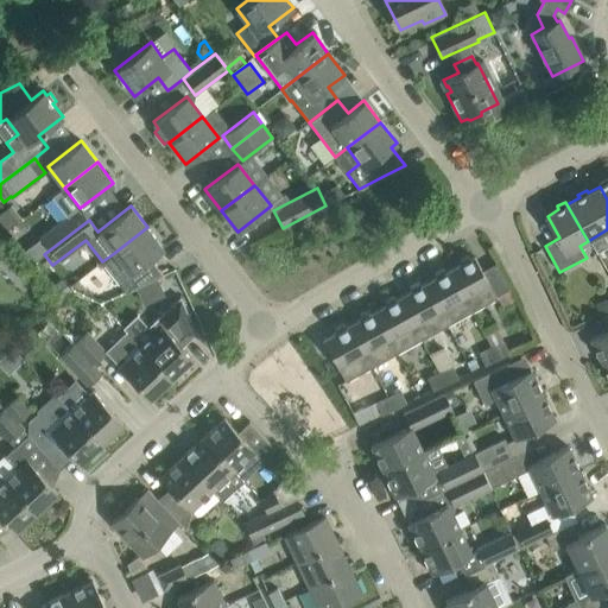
[(89,220),(80,208),(42,238),(43,239),(36,244),(44,254),(89,220)]
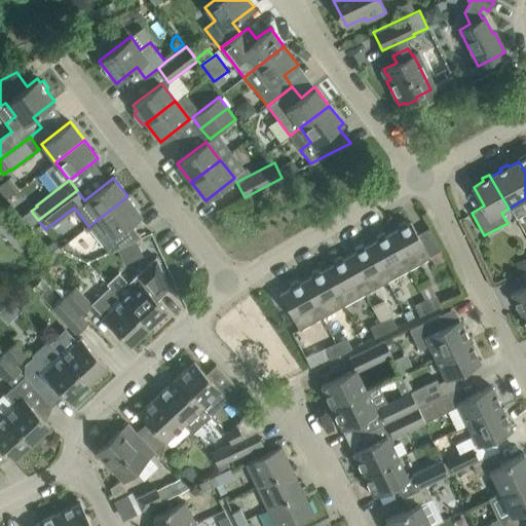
[(141,215),(127,196),(99,219),(112,236),(106,240),(113,251),(122,247),(141,238),(130,223),(141,215)]
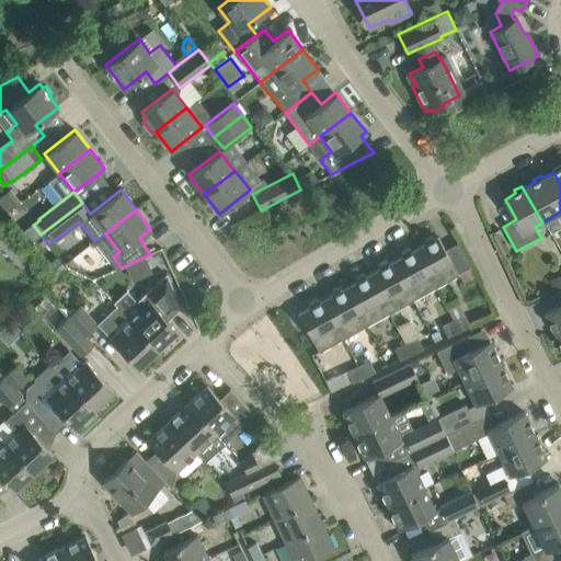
[(437,237),(434,238),(433,236),(425,240),(426,242),(413,250),(435,288),(458,275),(437,237)]
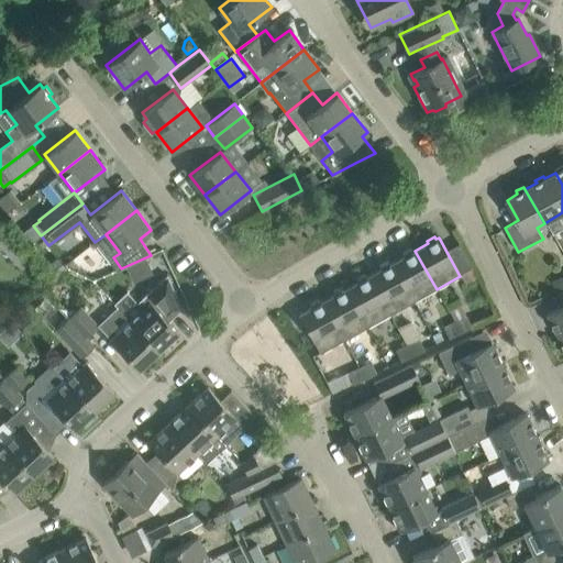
[(414,301),(437,289),(415,251),(412,252),(411,250),(404,254),(405,256),(392,263),(414,301)]
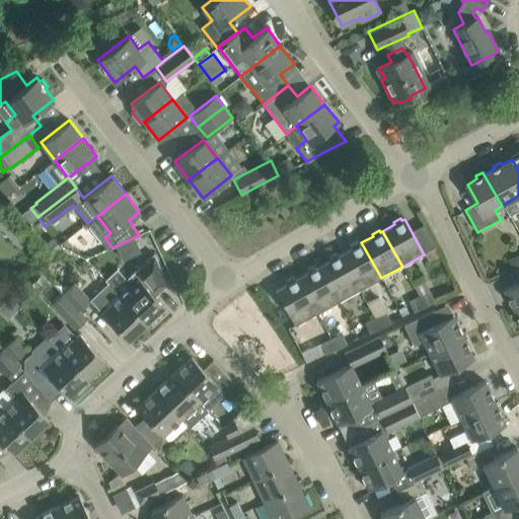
[(340,254),(360,290),(381,278),(361,242),(359,243),(358,241),(351,245),(352,247),(340,254)]
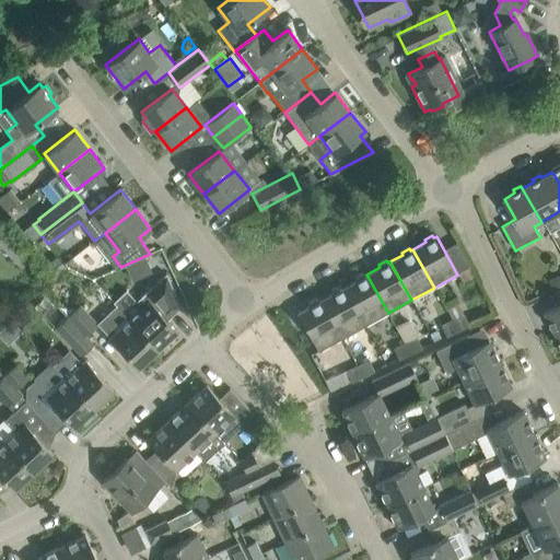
[(129,318),(158,349),(177,330),(161,312),(177,296),(166,273),(137,301),(127,290),(113,302),(117,306),(129,318)]
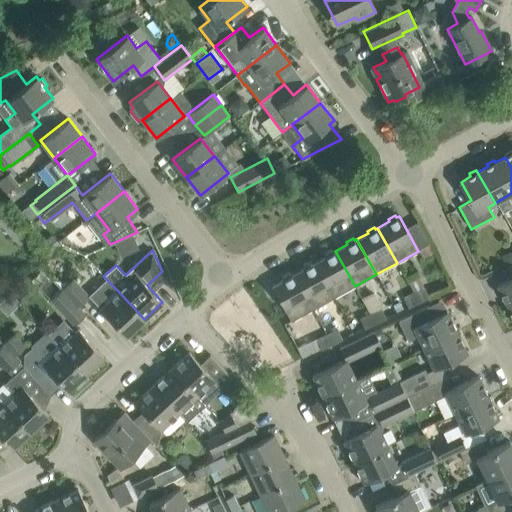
[(334,297),(355,286),(335,251),(333,252),(332,250),(325,254),(326,256),(314,262),(334,297)]
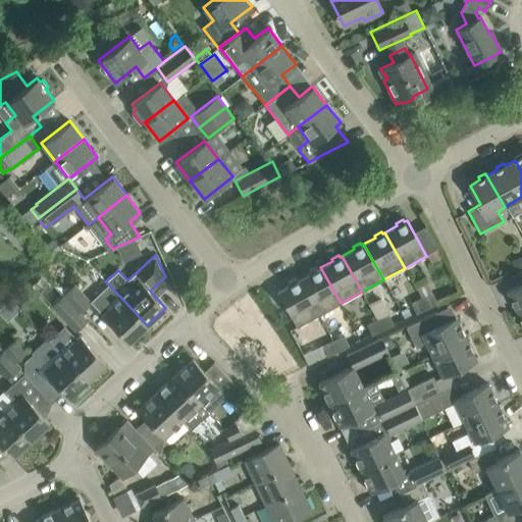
[(319,315),(341,303),(320,267),(318,269),(317,266),(309,270),(311,273),(299,279),(319,315)]
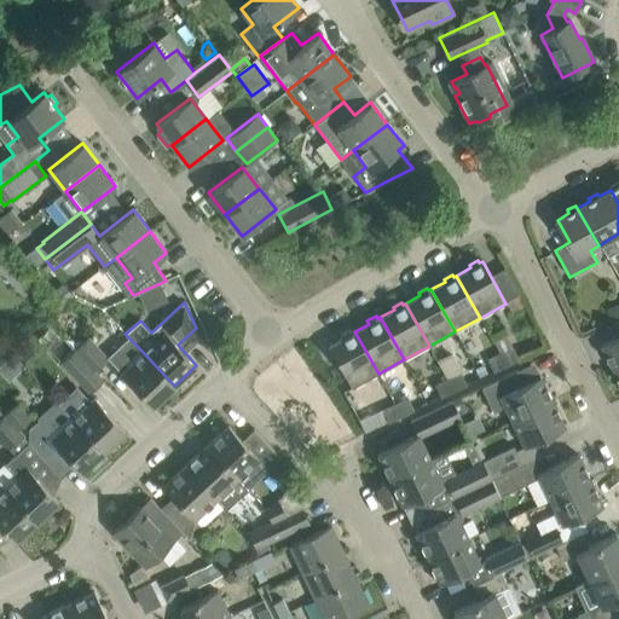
[(615,370),(618,368),(618,319),(618,320),(618,324),(618,336),(602,345),(615,370)]
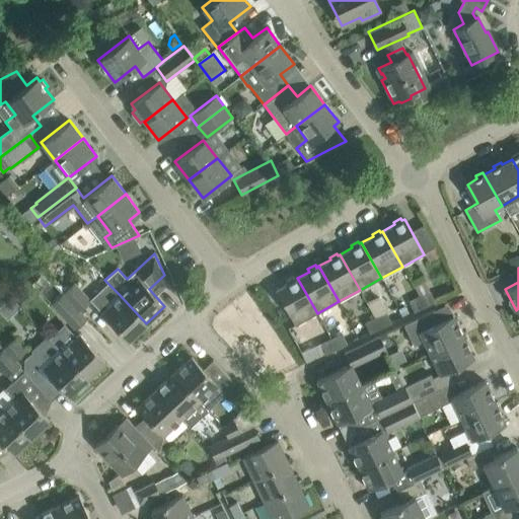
[(295,325),(312,315),(317,313),(297,278),(295,279),(294,277),(287,281),(288,283),(275,290),(295,325)]
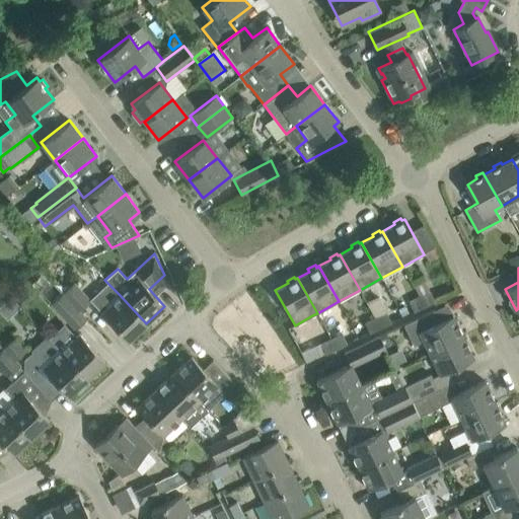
[(435,301),(430,292),(424,279),(414,284),(421,296),(425,305),(435,301)]
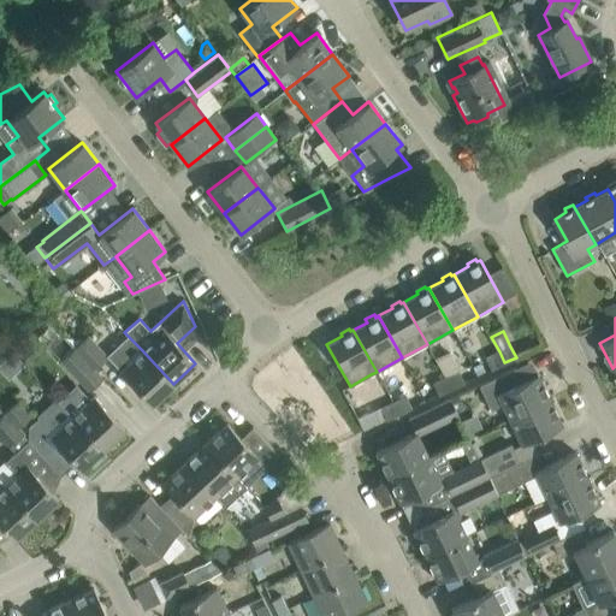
[(94,369),(107,357),(88,336),(75,348),(94,369)]
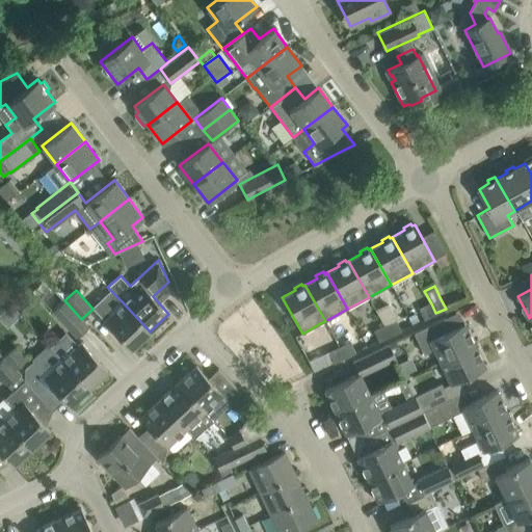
[(130,349),(150,331),(123,302),(111,291),(108,294),(101,300),(97,304),(101,309),(97,313),(130,349)]
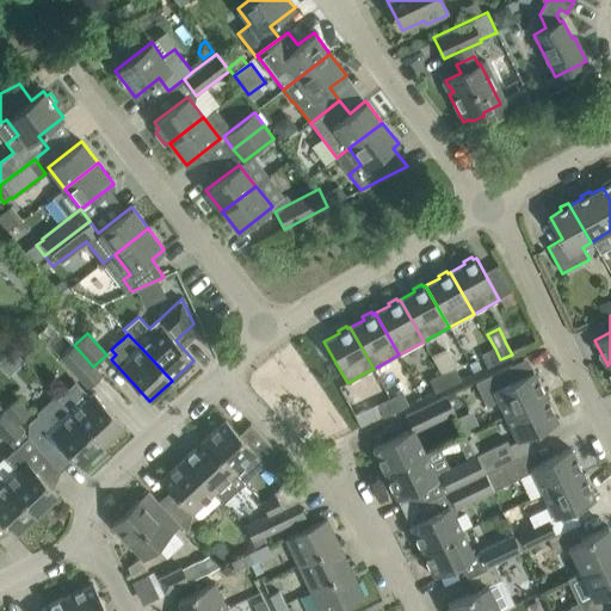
[(93,366),(74,345),(60,358),(79,378),(93,366)]
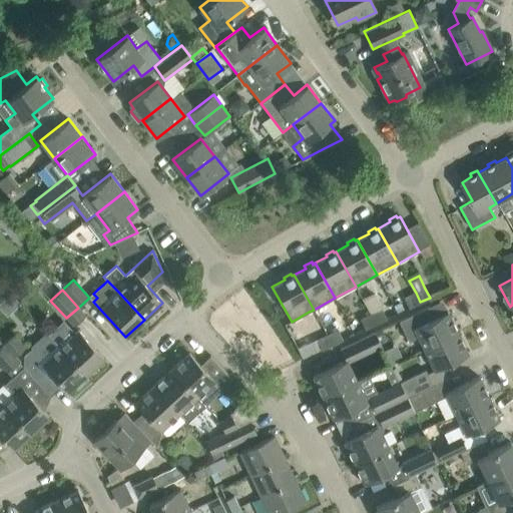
[(420,302),(416,293),(404,299),(408,308),(420,302)]
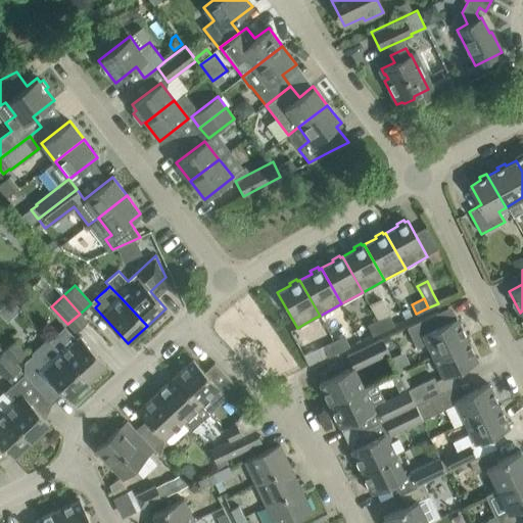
[(417,348),(426,343),(432,355),(467,339),(457,318),(443,324),(437,313),(407,327),(417,348)]
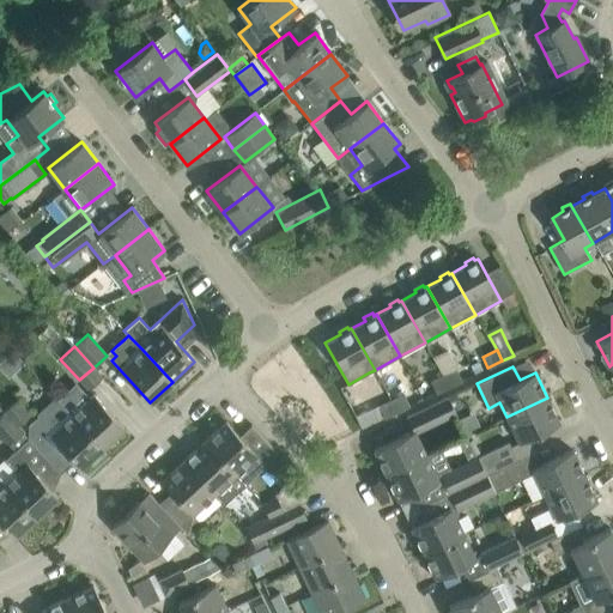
[(443,376),(448,387),(461,380),(456,370),(443,376)]
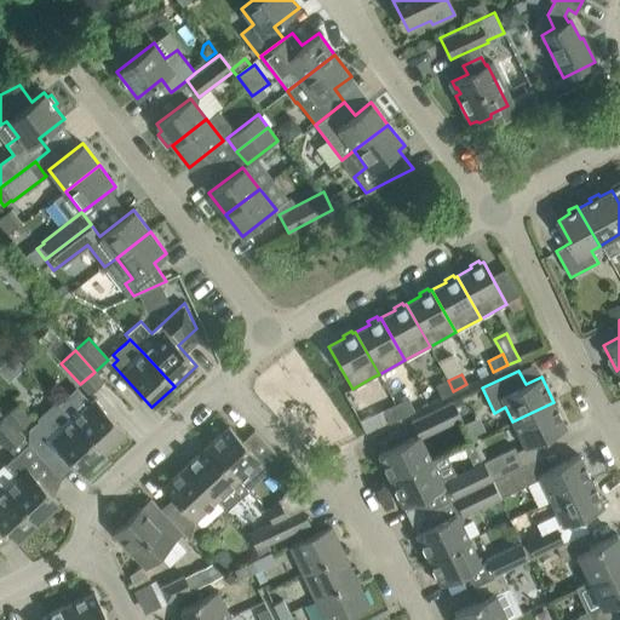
[(441,397),(453,391),(448,380),(435,386),(441,396),(441,397)]
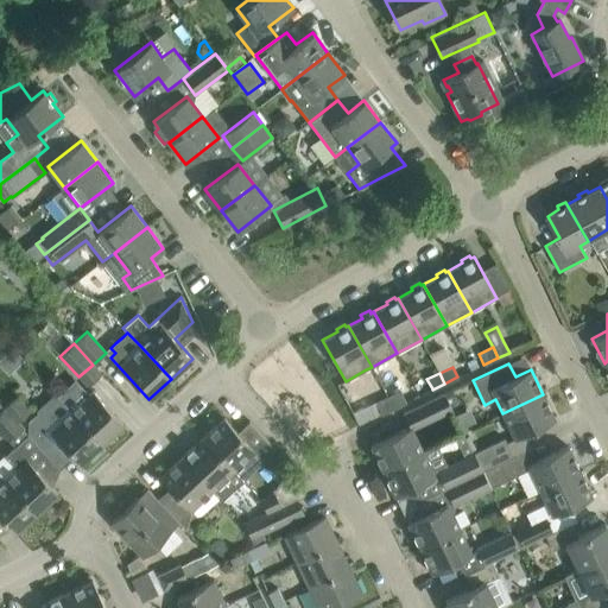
[(93,391),(71,411),(101,443),(122,423),(93,391)]
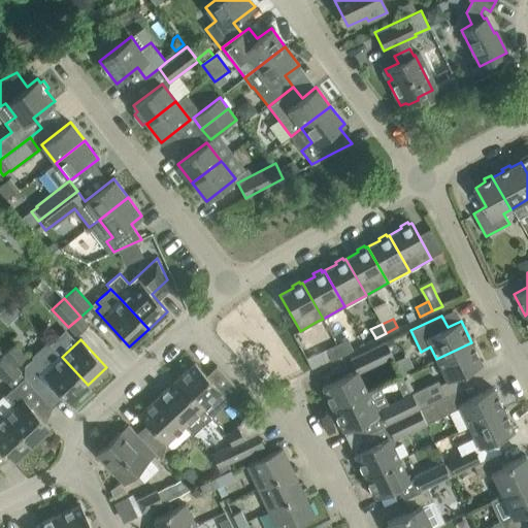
[(348,339),(337,344),(341,354),(353,349),(352,349),(348,339)]
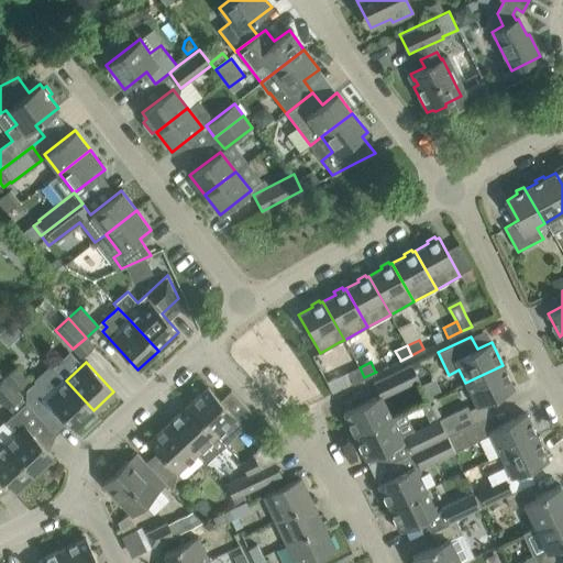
[(26,389),(26,401),(42,419),(54,408),(74,429),(94,410),(66,381),(51,364),(34,379),(35,382),(26,389)]
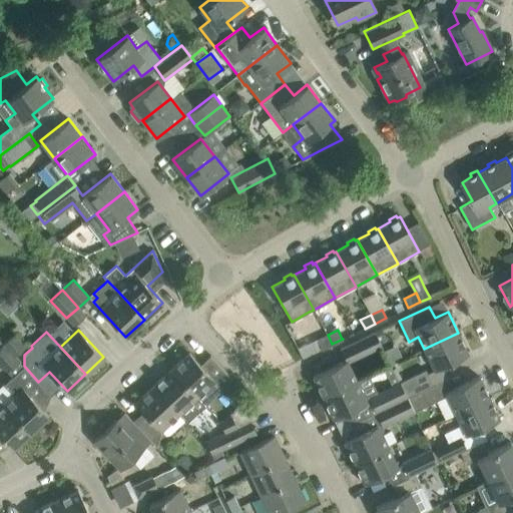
[(375,333),(362,339),(369,352),(382,346),(379,341),(375,333)]
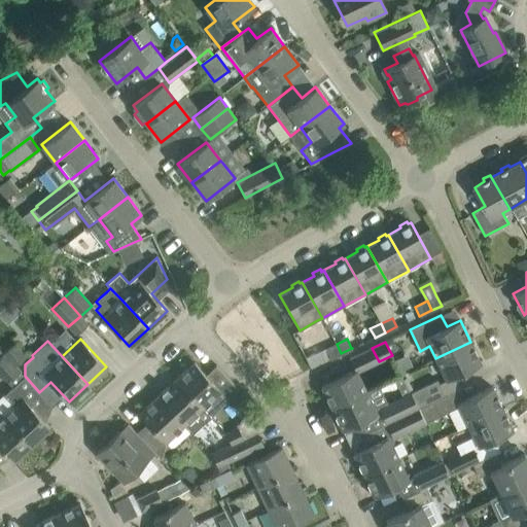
[(481,363),(470,342),(435,358),(446,381),(481,363)]
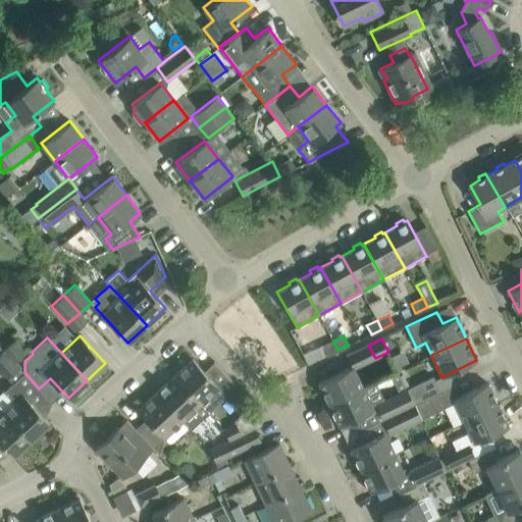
[(14,340),(3,350),(20,368),(21,367),(16,362),(27,353),(14,340)]
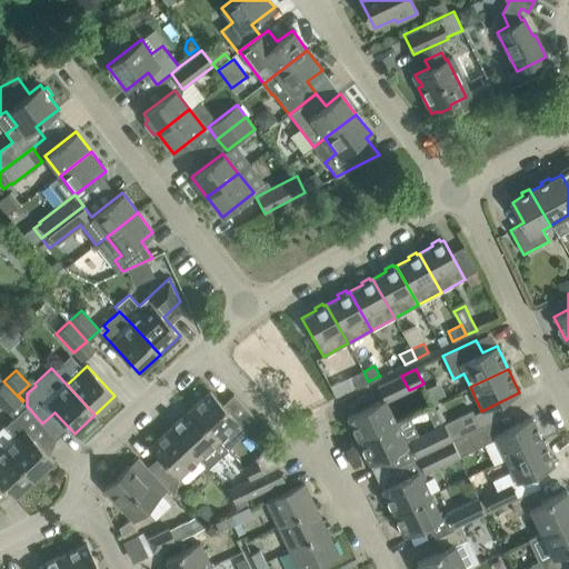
[(363,371),(351,377),(357,387),(368,381),(363,371)]
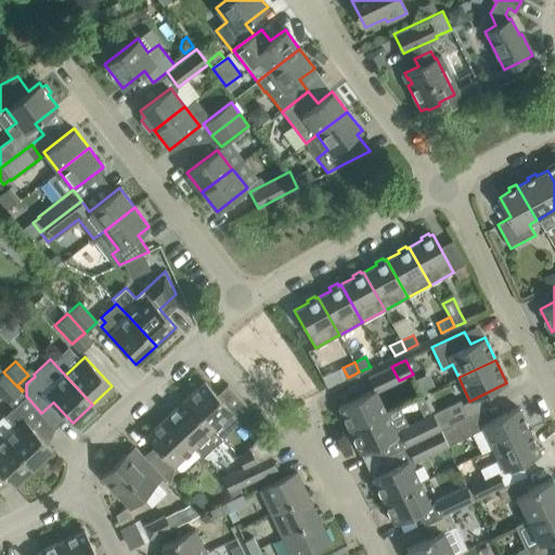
[(50,423),(41,413),(26,396),(22,391),(3,372),(0,375),(0,394),(13,408),(4,416),(15,428),(4,438),(33,467),(52,449),(38,434),(50,423)]
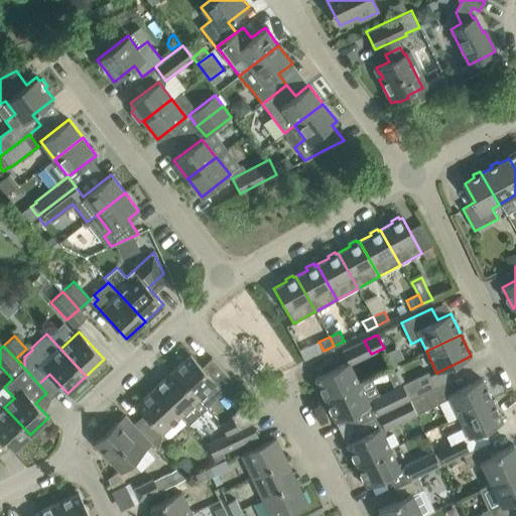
[(190,355),(172,372),(198,400),(199,399),(215,383),(222,390),(233,380),(212,357),(202,367),(190,355)]
